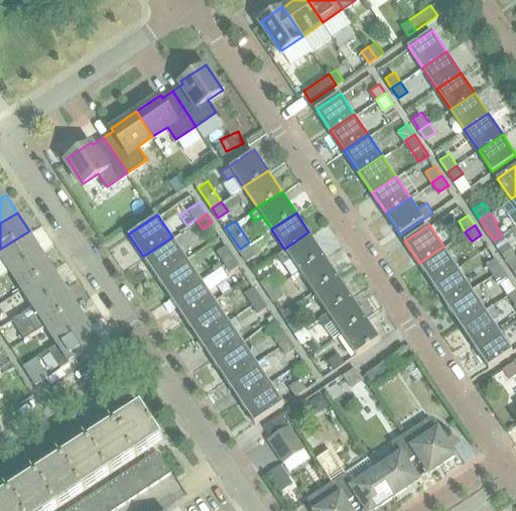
[(0,249),(0,254),(10,269),(41,249),(29,231),(0,249)]
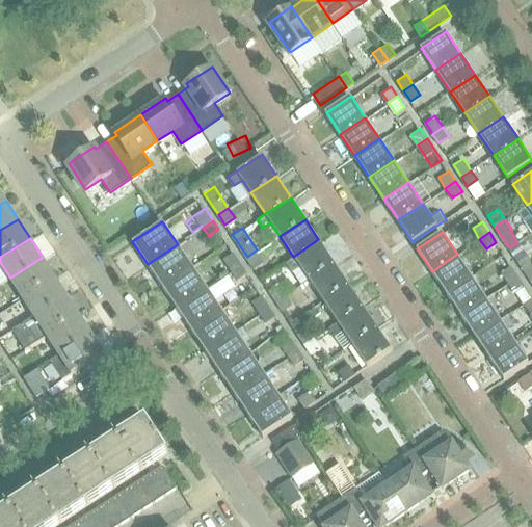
[(318,239),(293,257),(285,262),(291,271),(299,266),(308,279),(334,262),(318,239)]
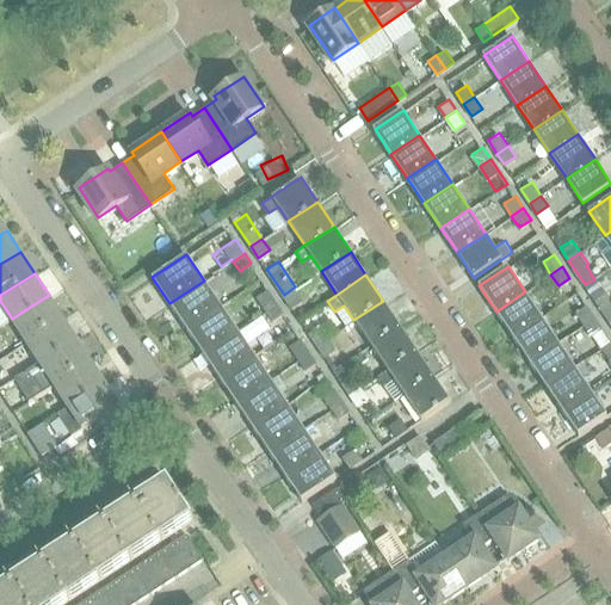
[(170,303),(185,326),(220,303),(204,281),(170,303)]
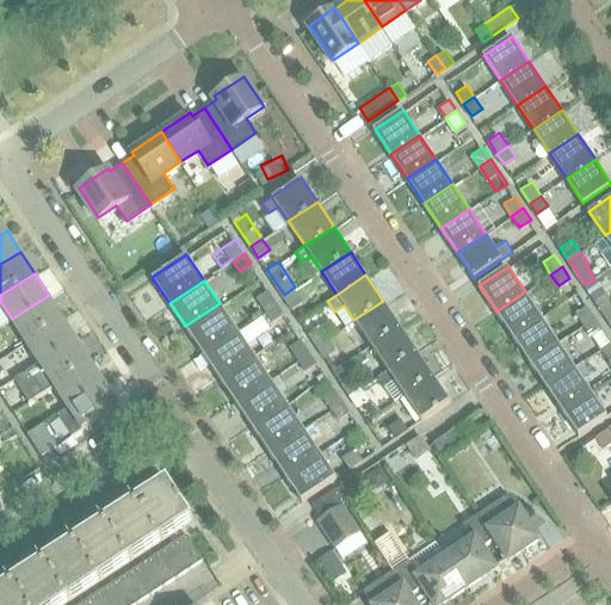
[(295,286),(284,295),(291,306),(302,298),(295,286)]
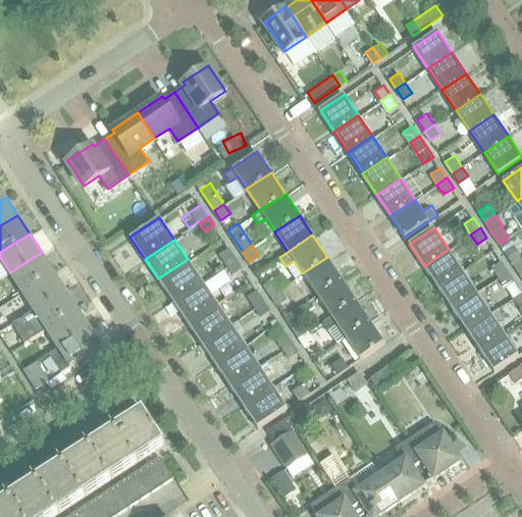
[(219,252),(227,263),(238,257),(229,246),(219,252)]
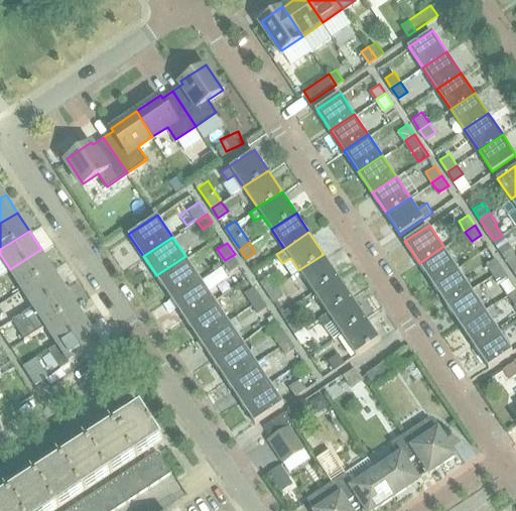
[(501,251),(508,261),(515,255),(515,253),(510,245),(501,251)]
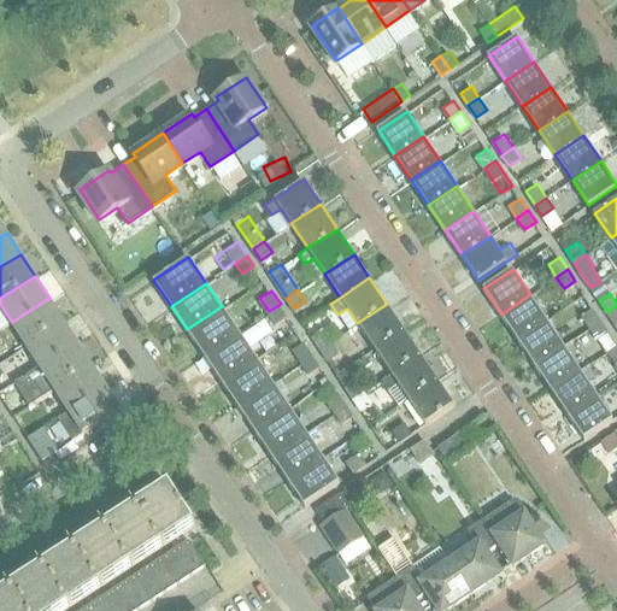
[(501,315),(517,339),(547,318),(530,294),(501,315)]
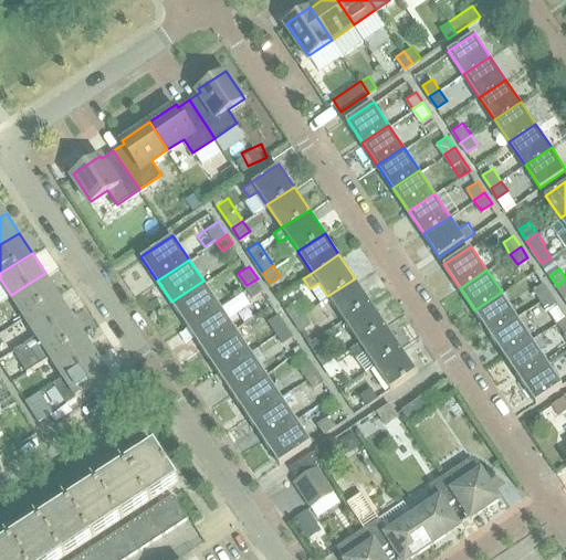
[(11,295),(23,315),(58,293),(45,273),(11,295)]
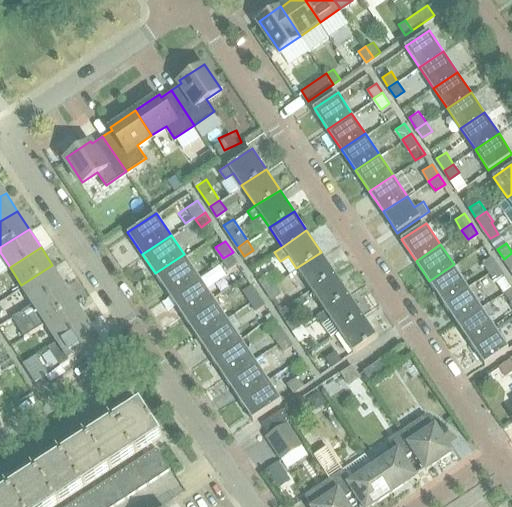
[(233,252),(223,258),(229,268),(239,261),(233,252)]
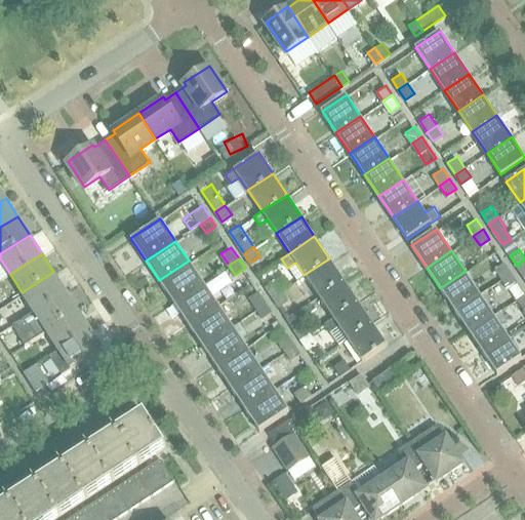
[(304,275),(318,296),(344,280),(329,258),(304,275)]
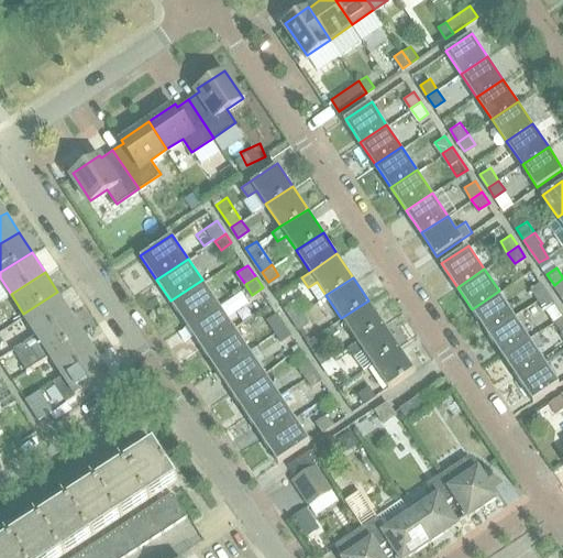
[(170,301),(186,324),(218,303),(202,280),(170,301)]
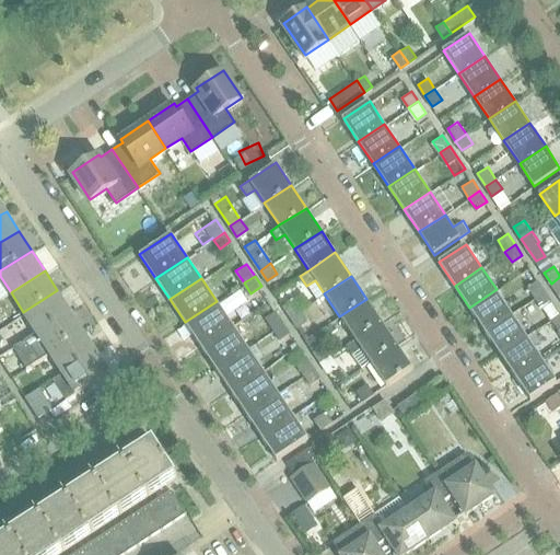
[(527,286),(535,296),(546,289),(538,278),(527,286)]
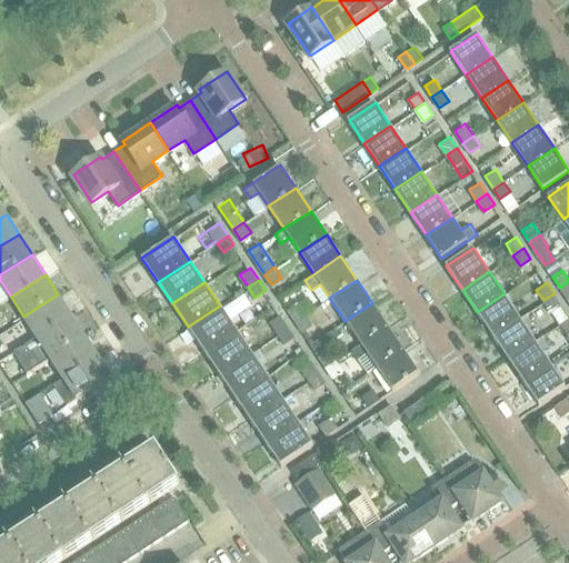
[(477,312),(492,334),(519,317),(505,293),(477,312)]
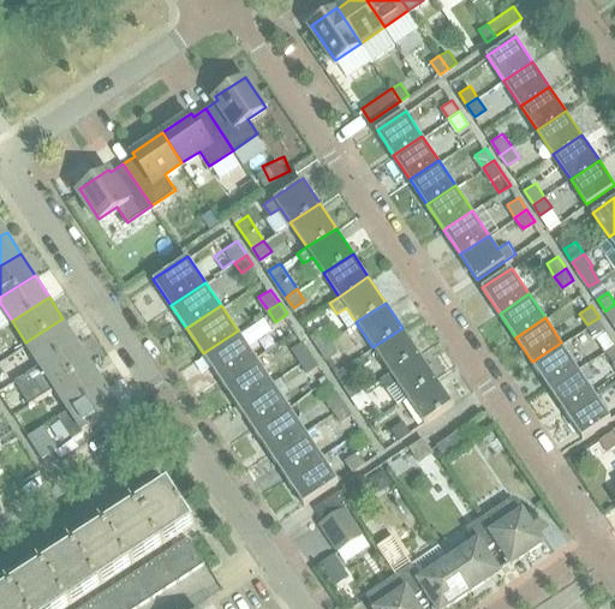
[(599,317),(587,324),(595,336),(607,329),(599,317)]
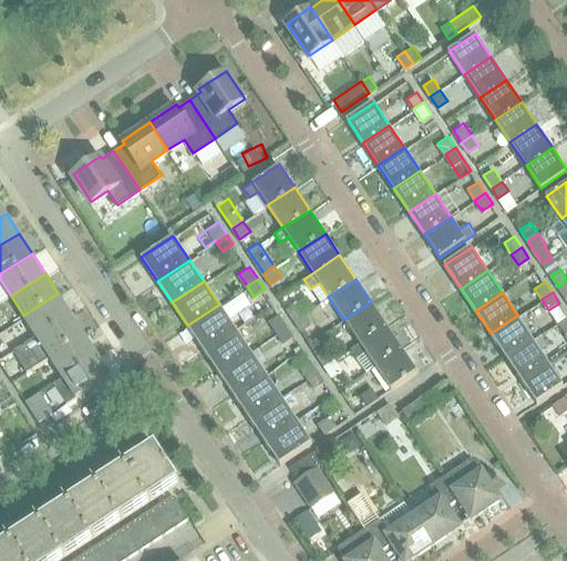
[(23,315),(35,334),(37,335),(71,313),(58,293),(23,315)]
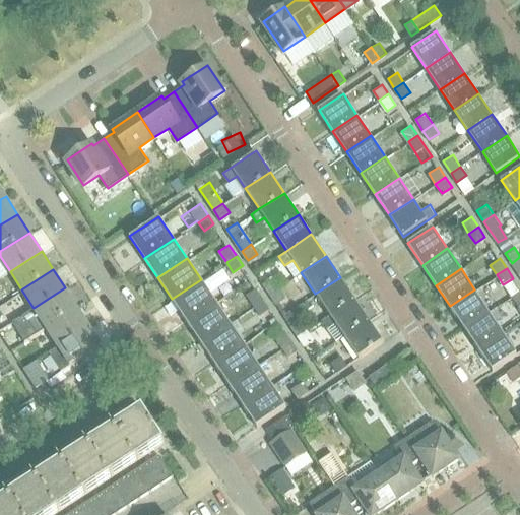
[(262,282),(269,293),(278,286),(272,276),(262,282)]
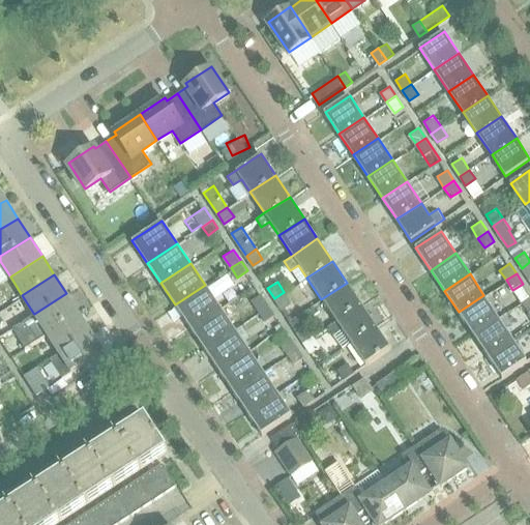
[(321,299),(334,320),(360,303),(347,283),(321,299)]
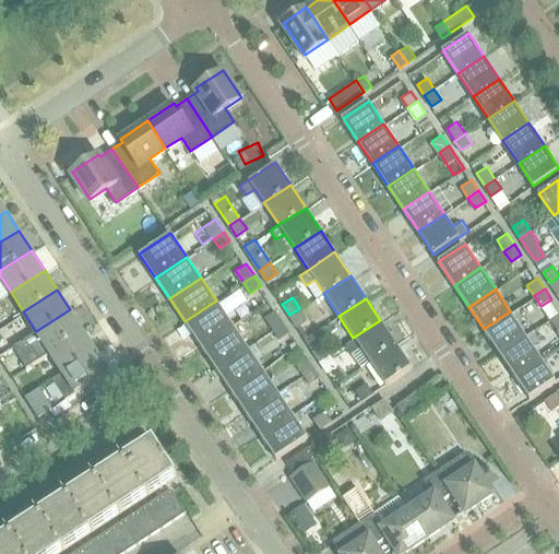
[(185,321),(200,343),(230,322),(216,301),(185,321)]
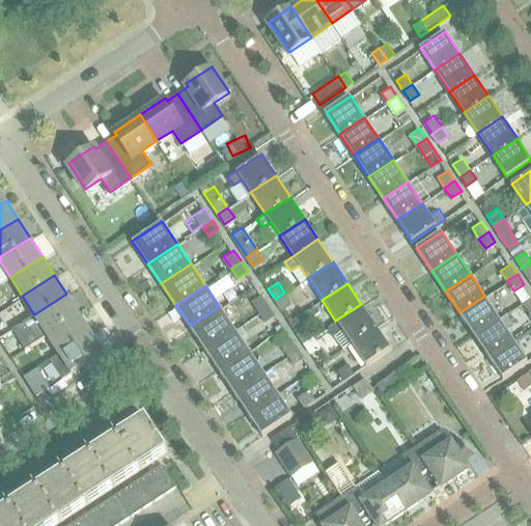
[(252,300),(259,311),(270,304),(261,293),(252,300)]
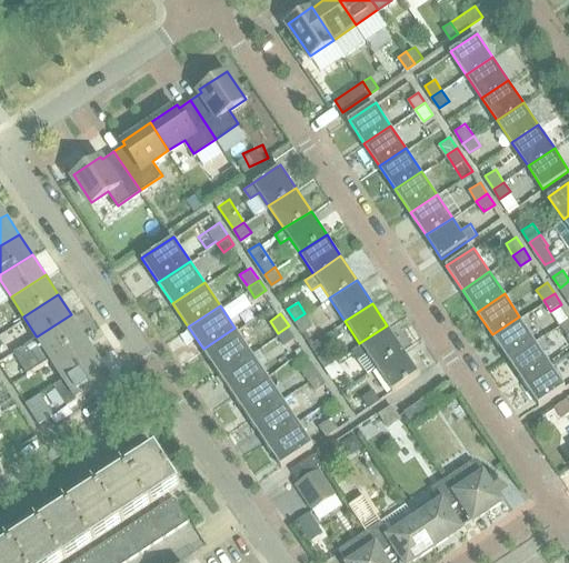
[(305,313),(295,320),(302,331),(312,323),(305,313)]
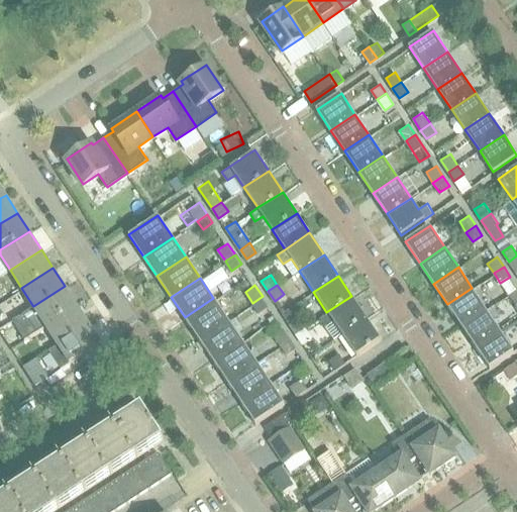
[(24,338),(45,324),(77,304),(65,286),(33,306),(32,305),(12,318),(24,338)]
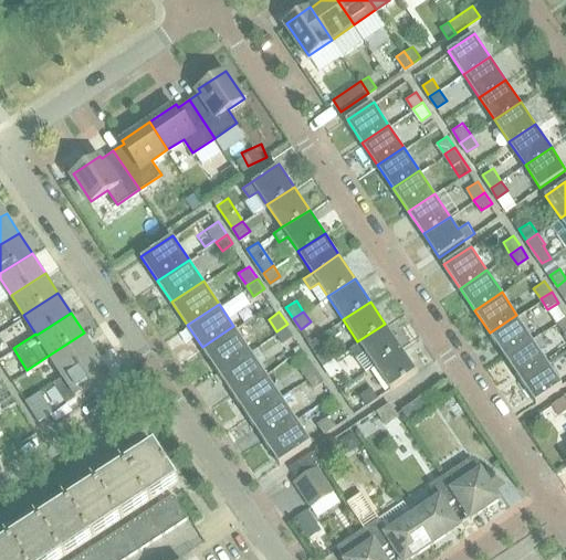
[(516,315),(490,333),(505,356),(532,337),(516,315)]
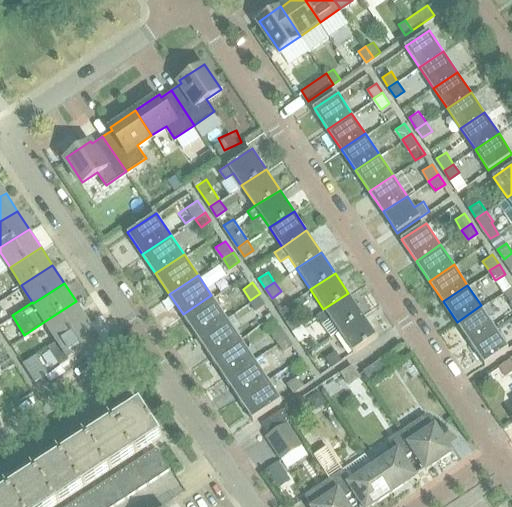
[(260,293),(250,300),(257,309),(266,302),(260,293)]
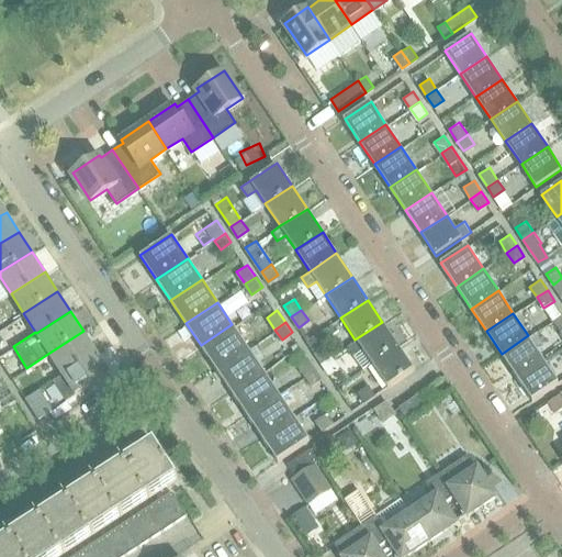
[(360,367),(370,361),(397,345),(382,322),(355,340),(346,345),(360,367)]
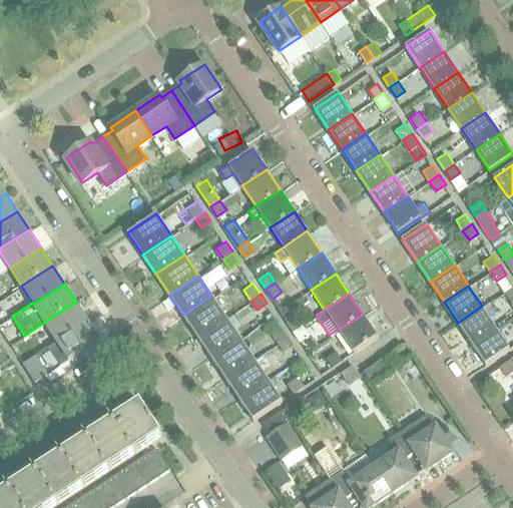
[(211,296),(183,315),(197,336),(226,317),(211,296)]
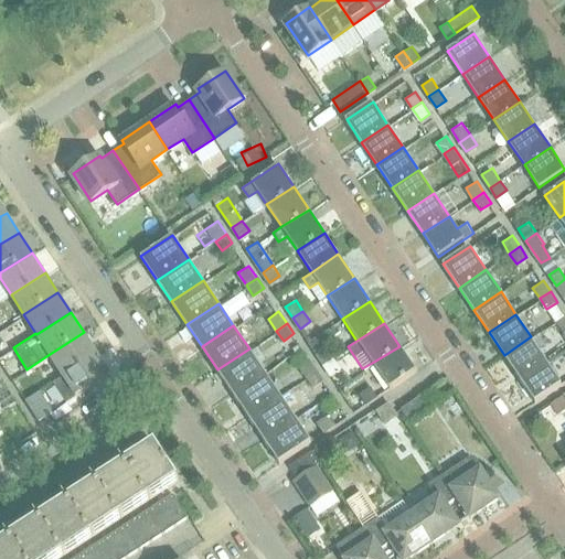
[(50,354),(62,374),(97,352),(84,332),(50,354)]
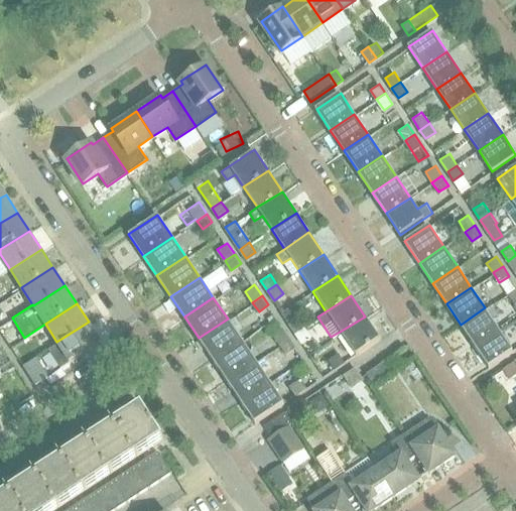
[(281,311),(294,332),(304,326),(290,304),(281,311)]
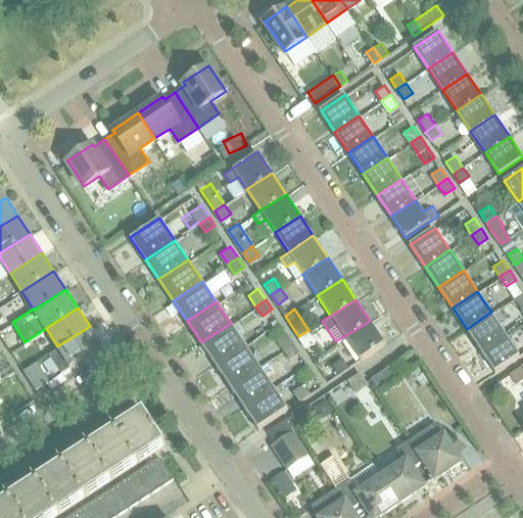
[(467,329),(480,349),(505,332),(491,312),(467,329)]
